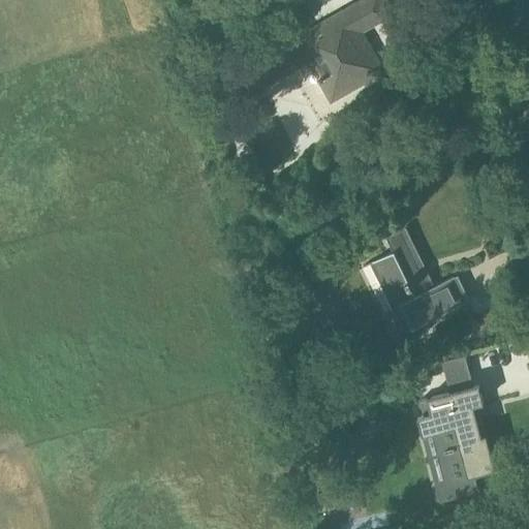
[(362,30),(392,12),(384,0),(359,0),(255,60),(269,83),(309,60),(330,96),(350,84),(352,88),(384,69),(362,30)]
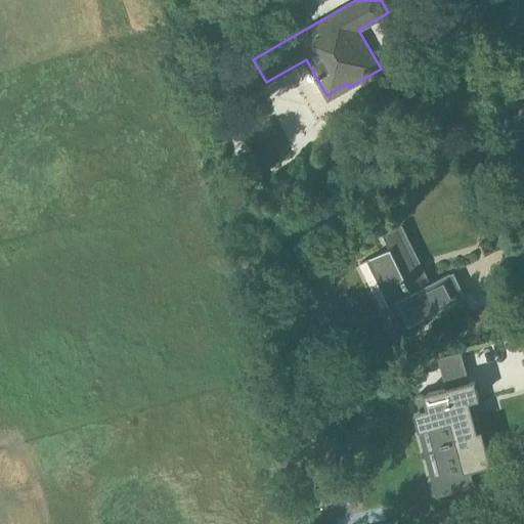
[(381,234),(388,249),(367,259),(368,262),(367,262),(401,329),(463,298),(449,272),(431,282),(424,268),(420,270),(397,225),(381,234)]
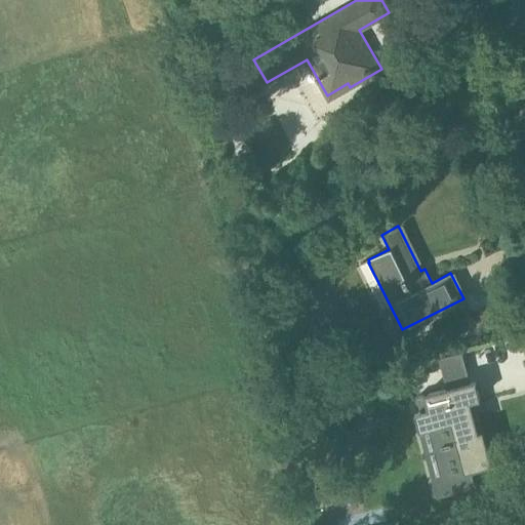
[(438,359),(442,373),(466,367),(461,353),(438,359)]
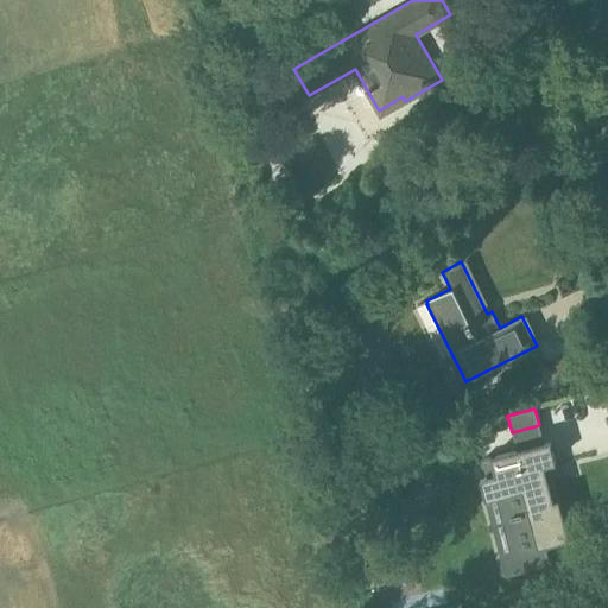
[(517,451),(482,460),(483,463),(488,461),(492,476),(489,476),(491,480),(493,479),(513,555),(532,550),(534,561),(539,559),(537,549),(563,542),(544,467),(550,466),(556,463),(550,442),(544,444),(517,451)]
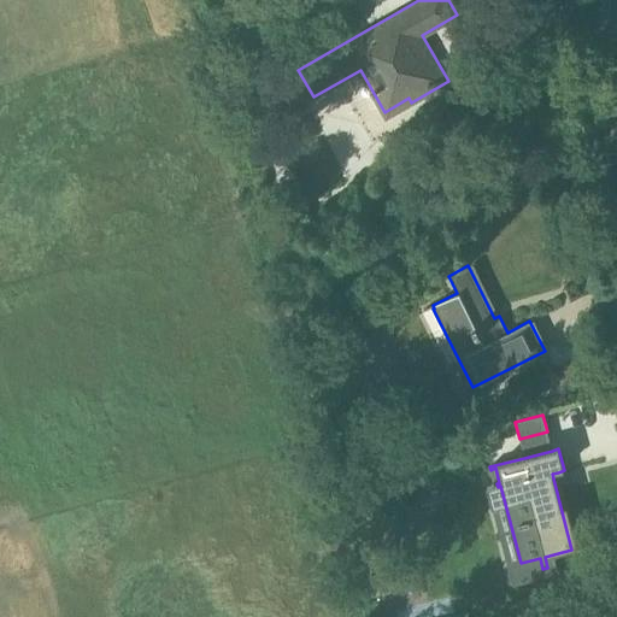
[(357,493),(363,471),(356,470),(350,491),(357,493)]
